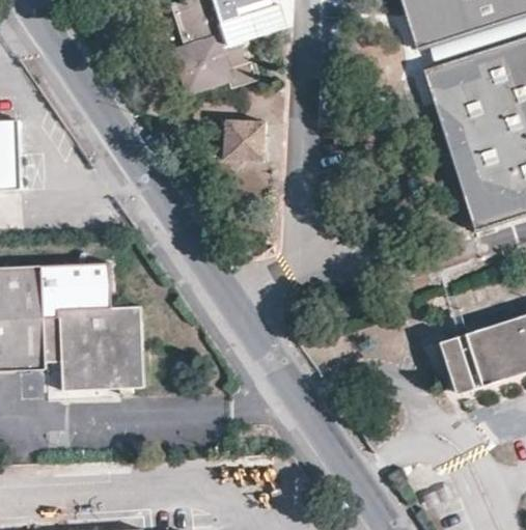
[(177,0),(168,3),(181,44),(168,48),(180,81),(185,96),(232,80),(228,66),(253,58),(247,39),(236,7),(256,0),(177,0)]
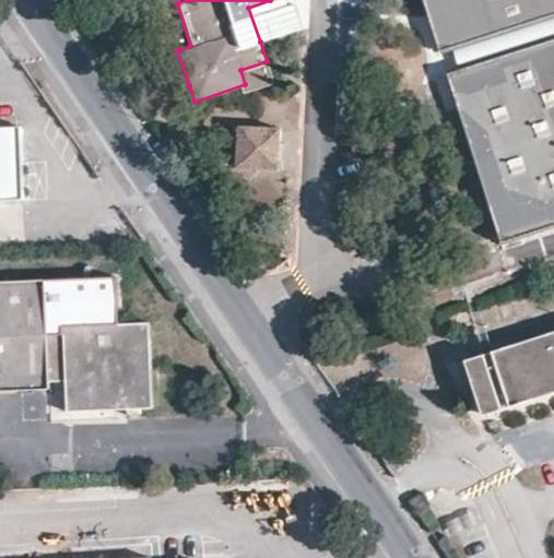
[(270,0),(248,8),(260,42),(299,30),(291,4),(284,7),(282,0),(270,0)]
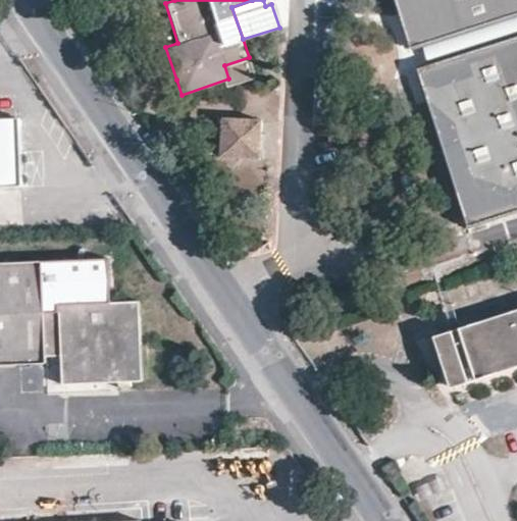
[(394,0),(409,48),(419,45),(426,65),(417,69),(466,225),(516,208),(516,0),(394,0)]
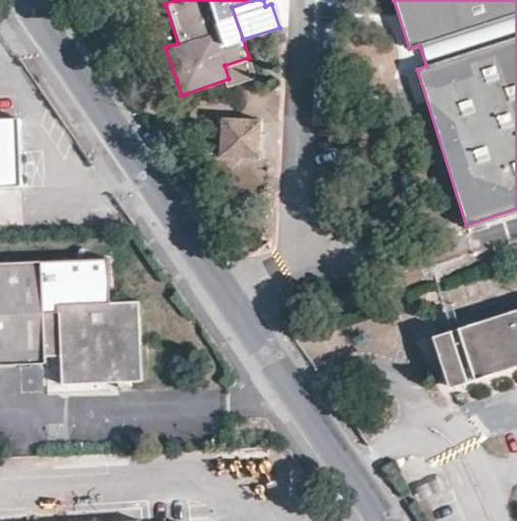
[(176,80),(165,47),(152,51),(163,85),(176,80)]
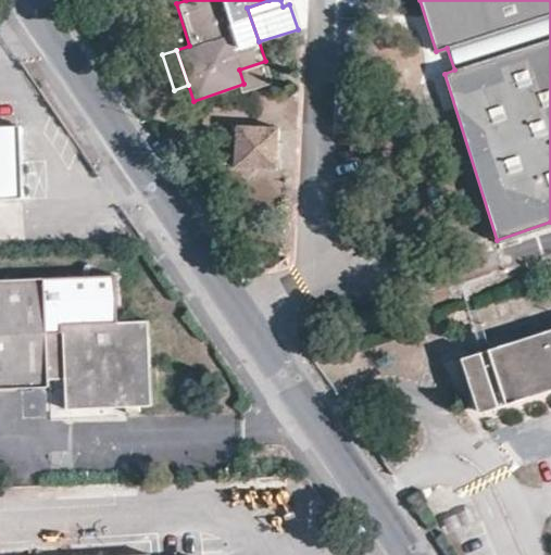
[(265,61),(239,70),(243,84),(246,90),(272,82),(265,61)]
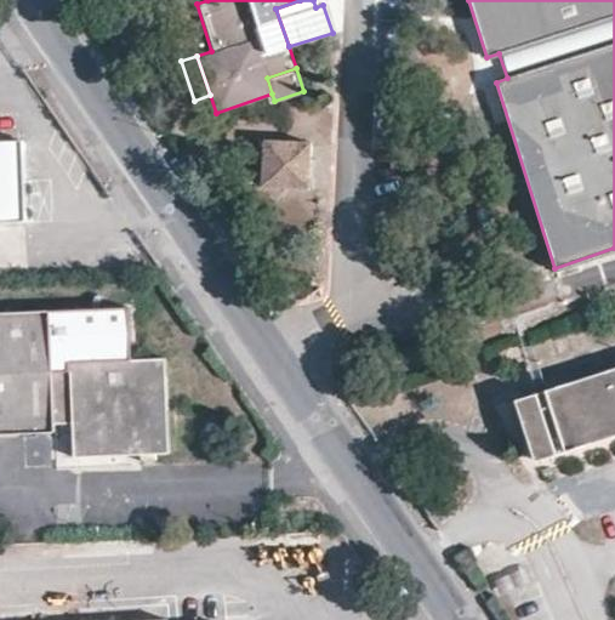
[(0,219),(22,219),(21,143),(0,142),(0,219)]
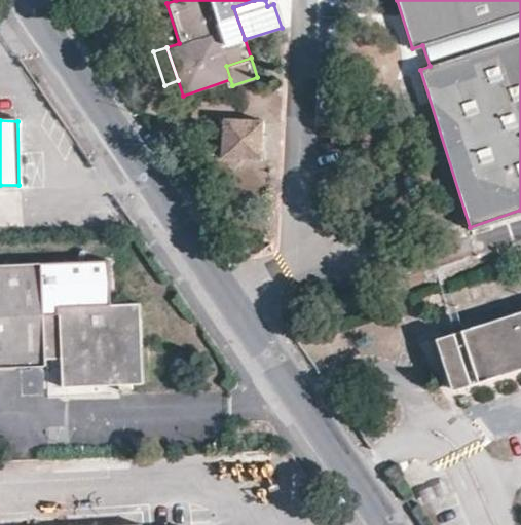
[(262,123),(222,123),(222,162),(262,163),(262,123)]
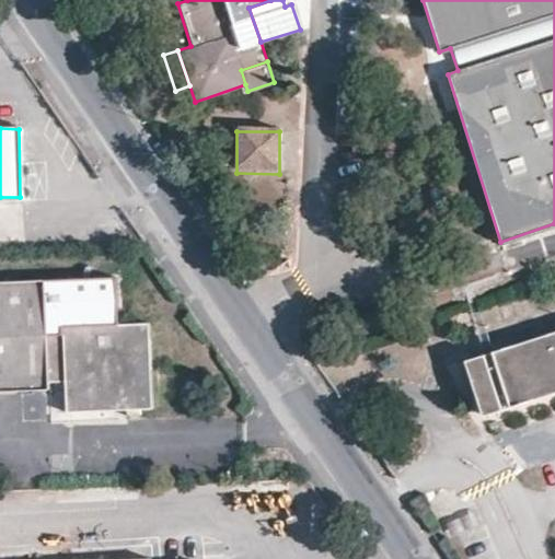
[(117,324),(115,276),(42,280),(44,335),(60,334),(59,325),(117,324)]
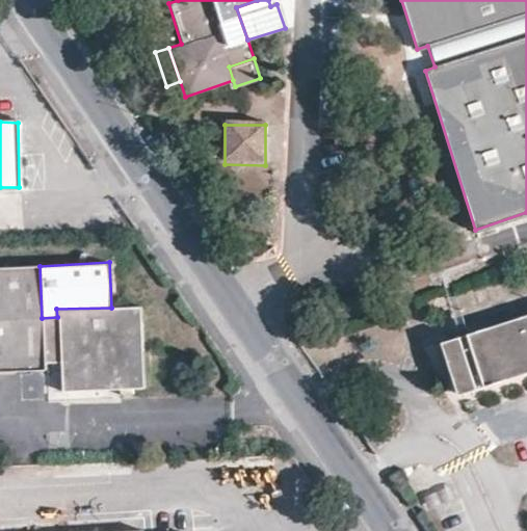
[(42,318),(40,266),(0,267),(0,370),(45,368),(44,361),(58,360),(60,391),(142,389),(139,307),(111,308),(56,309),(57,317),(42,318)]
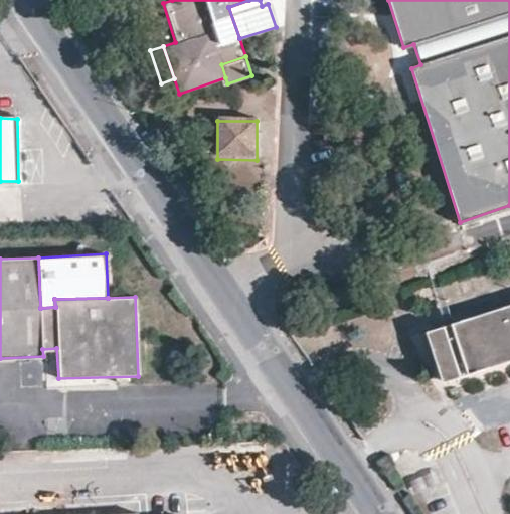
[(509,307),(429,334),(449,387),(509,366),(509,307)]
